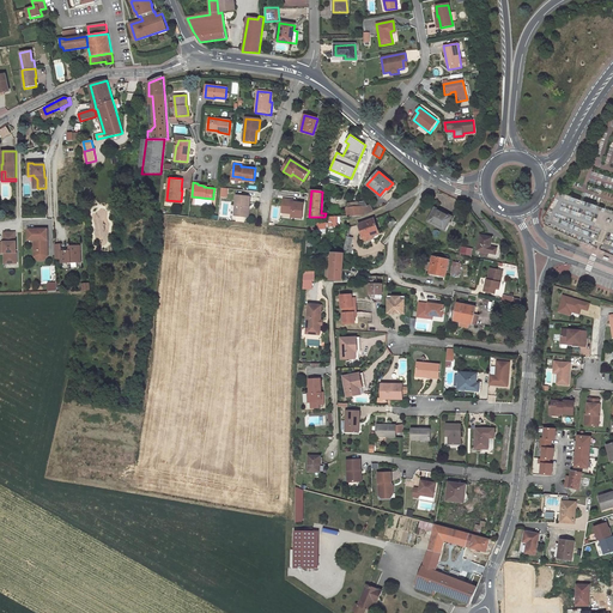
[(237,194),(235,214),(247,216),(248,206),(249,206),(250,195),(237,194)]
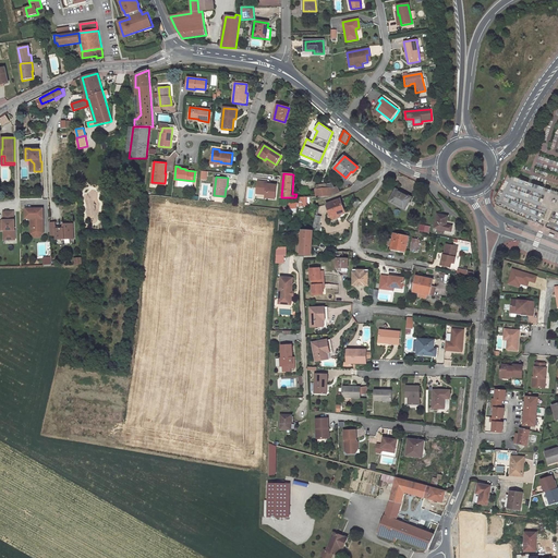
[(266,196),(276,197),(277,185),(265,184),(266,182),(258,181),(257,193),(266,193),(266,196)]
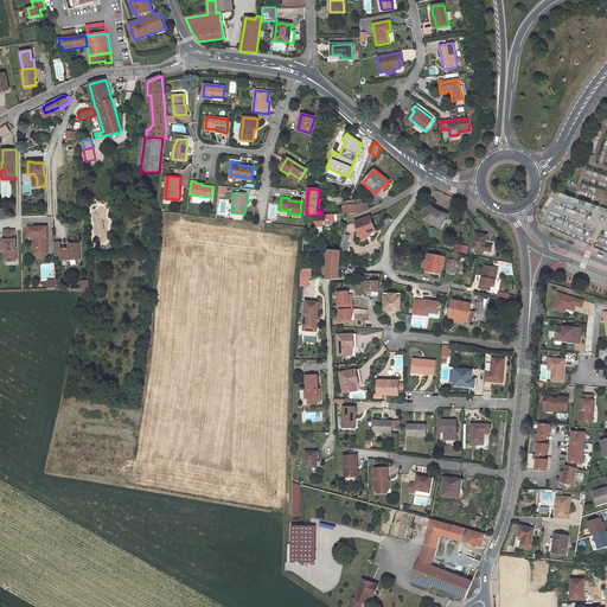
[(346,205),(343,206),(344,215),(362,212),(370,209),(366,203),(364,204),(362,200),(353,200),(353,205),(346,205)]
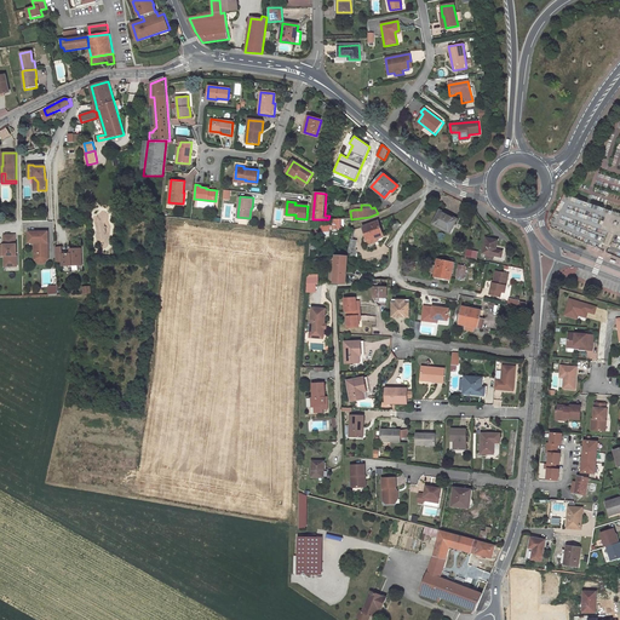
[(451,231),(458,219),(441,211),(434,223),(451,231)]
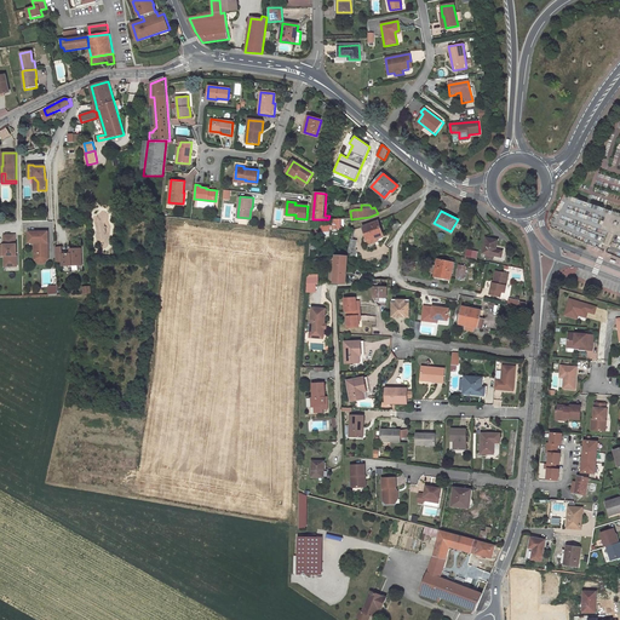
[(328,228),(342,228),(342,219),(331,219),(332,224),(321,225),(321,231),(328,231),(328,228)]
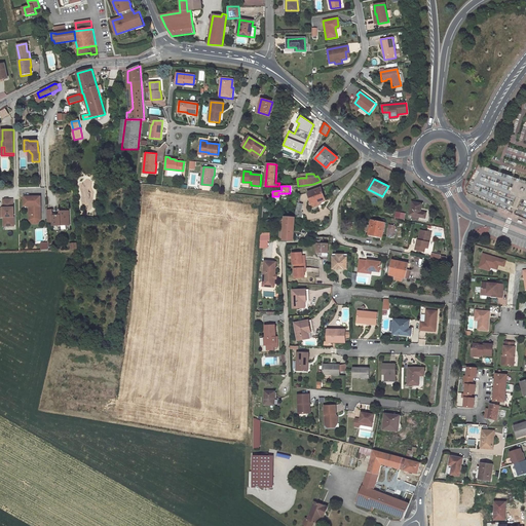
[(312,204),(325,199),(322,188),(308,192),(312,204)]
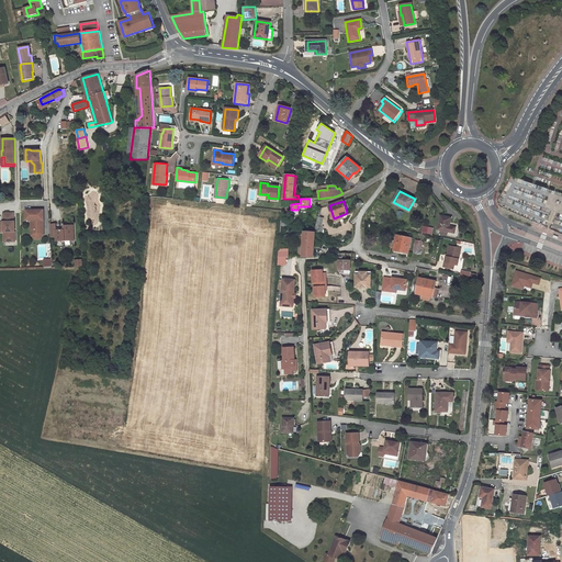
[(44,234),(44,210),(26,211),(26,221),(32,221),(32,228),(33,228),(35,231),(35,235),(44,234)]
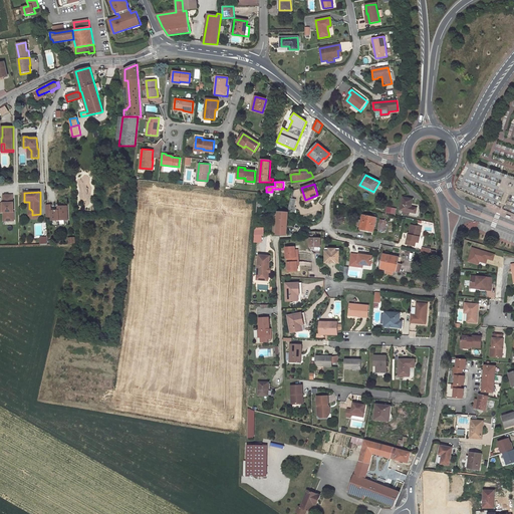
[(12,195),(3,195),(3,203),(0,203),(0,212),(4,212),(4,214),(7,214),(7,221),(14,221),(13,203),(12,195)]
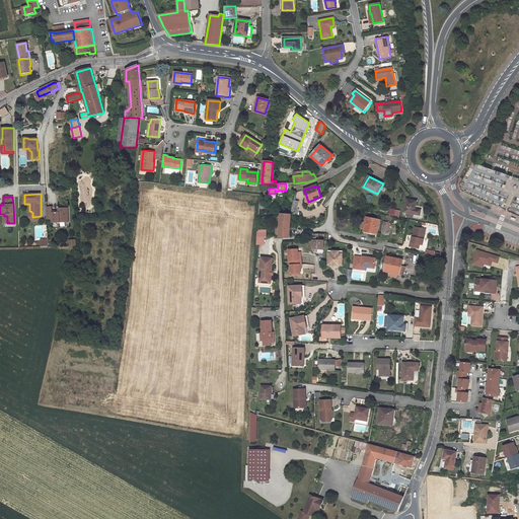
[(309,206),(317,203),(316,201),(321,200),(320,197),(308,202),(309,206)]
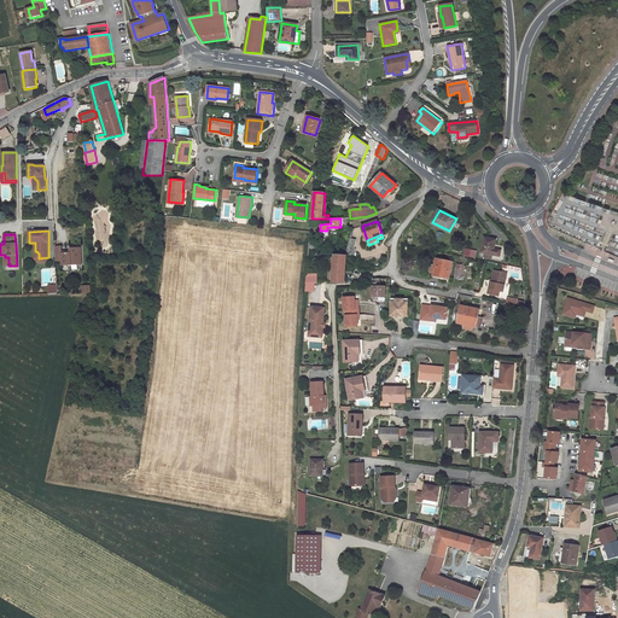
[(485,252),(493,255),(500,256),(501,250),(495,249),(496,239),(484,237),(482,252),(485,252)]
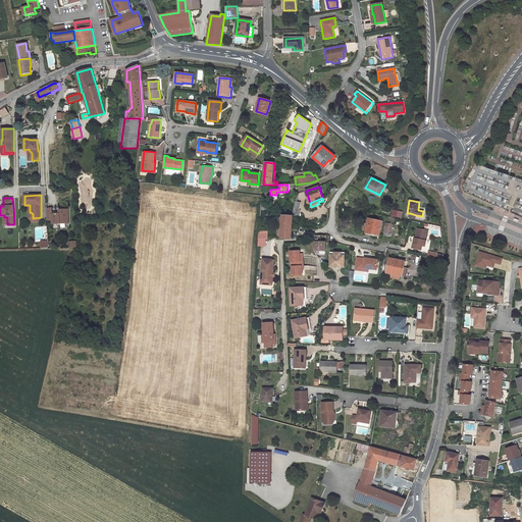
[(53,215),(47,215),(47,220),(52,220),(53,224),(69,223),(68,209),(59,210),(60,213),(52,214),(53,215)]
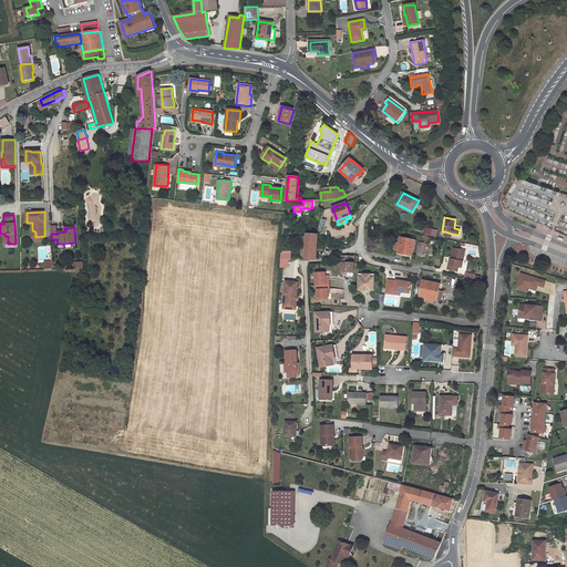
[(33,230),(32,230),(32,238),(35,241),(41,241),(44,238),(44,236),(35,237),(35,233),(33,230)]
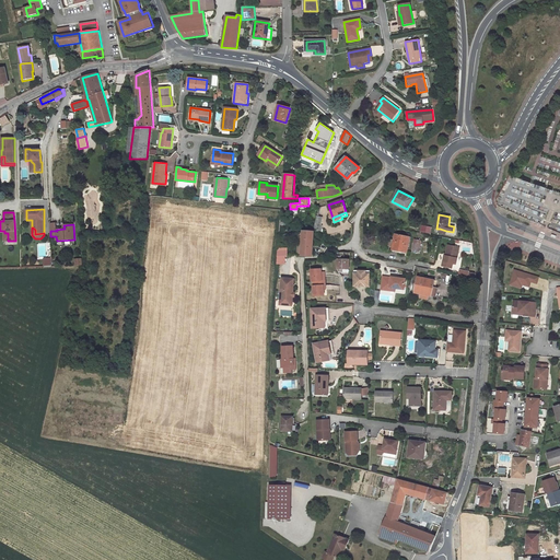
[(301,256),(313,256),(314,231),(303,231),(303,233),(303,237),(301,255),(301,256)]
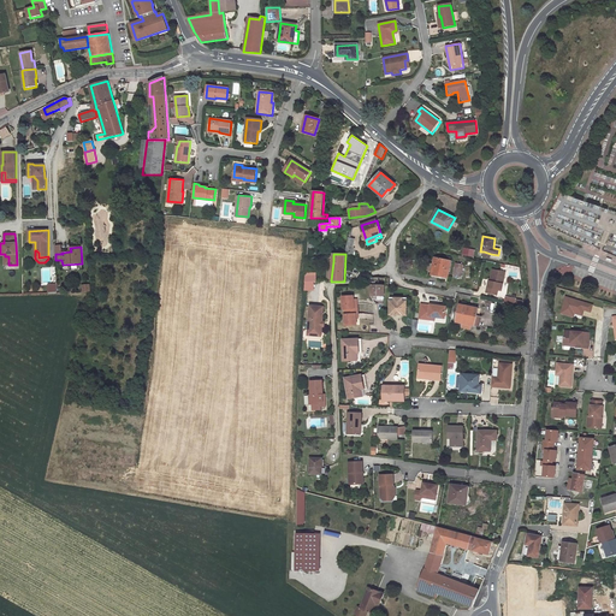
[(448,278),(451,261),(436,258),(432,274),(448,278)]
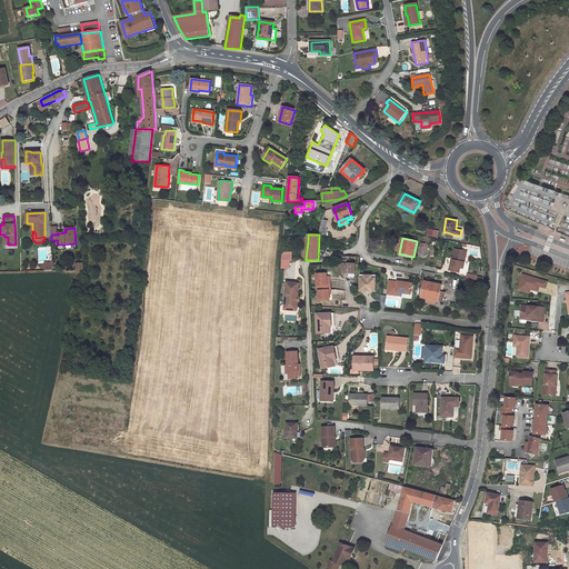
[(452,258),(451,262),(450,261),(448,270),(458,272),(459,268),(462,269),(466,251),(455,249),(452,258)]
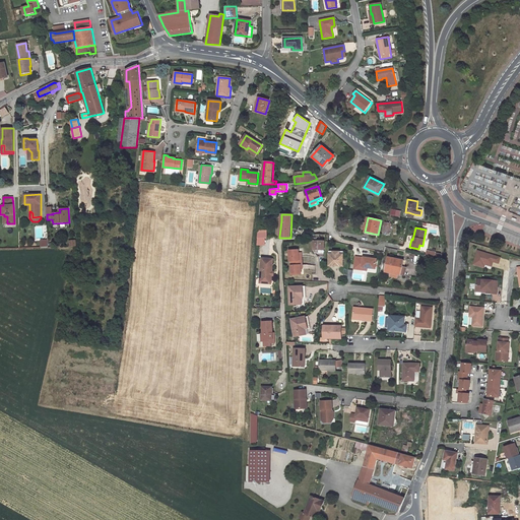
[(257,245),(266,245),(266,230),(257,230),(257,245)]
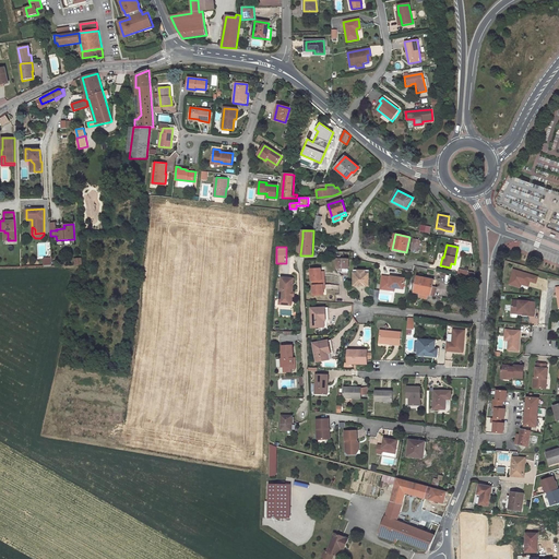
[(336,268),(348,269),(348,259),(336,259),(336,268)]
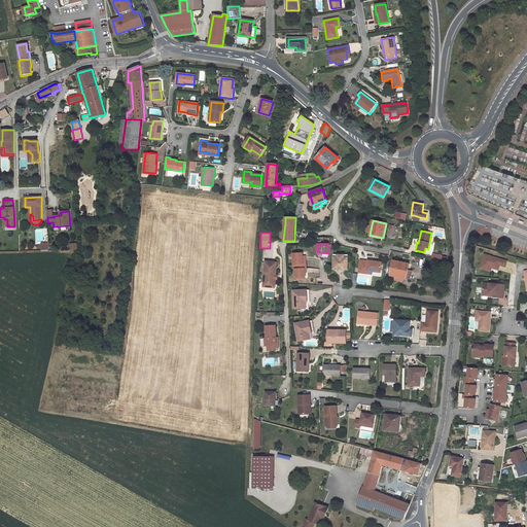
[(295,265),(296,279),(306,278),(305,270),(307,269),(306,258),(303,258),(303,256),(303,253),(293,253),(293,265),(295,265)]
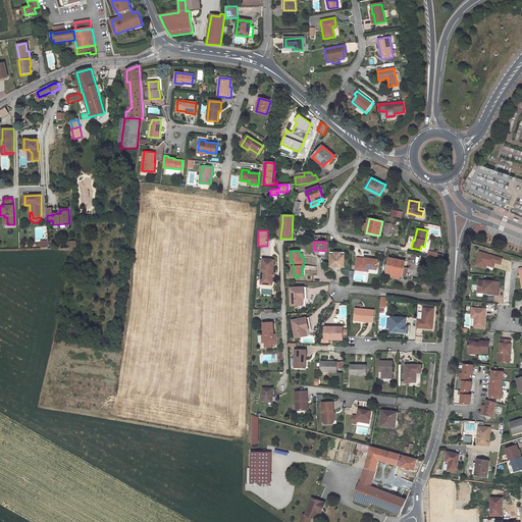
[(332,267),(341,267),(345,264),(345,255),(341,255),(342,252),(333,252),(333,255),(330,255),(329,264),(332,267)]
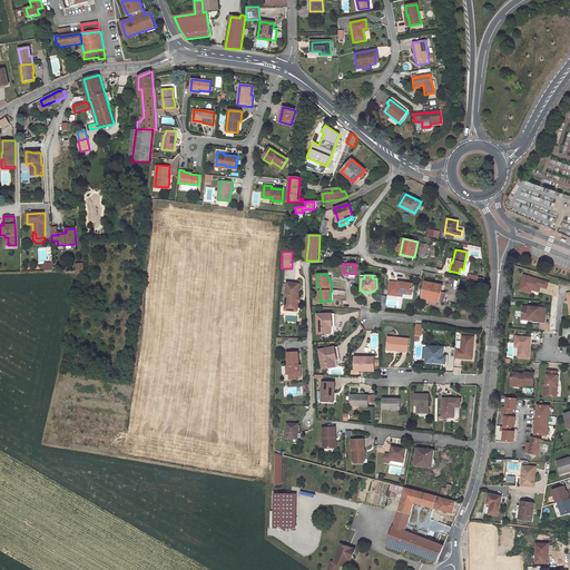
[(530,291),(538,292),(539,287),(546,290),(547,283),(521,276),(518,291),(524,293),(526,287),(530,288),(530,291)]
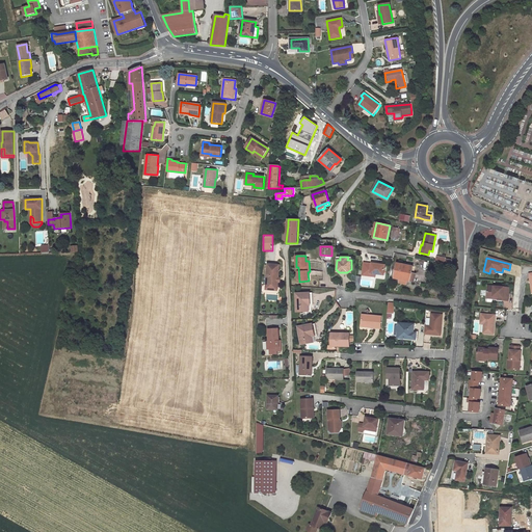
[(371,273),(376,273),(384,274),(386,265),(372,263),(372,264),(364,263),(363,275),(370,276),(371,273)]
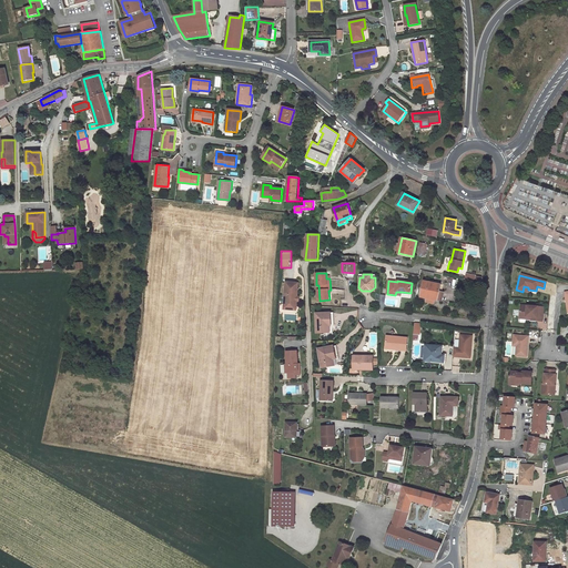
[(439,292),(440,284),(424,281),(421,296),(437,301),(439,292)]
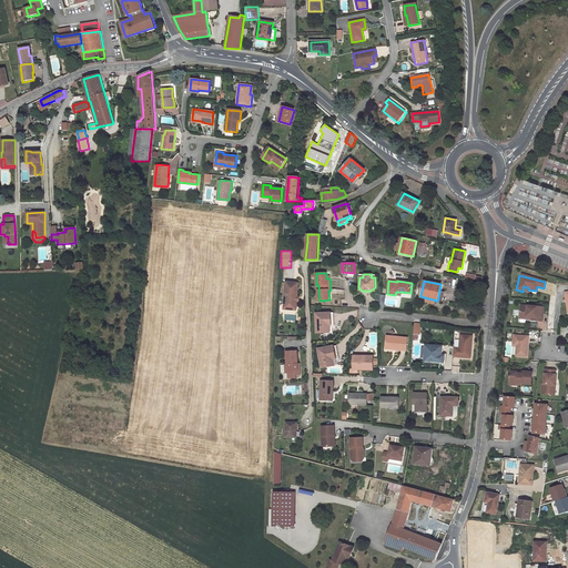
[(298,283),(286,282),(284,304),(296,305),(298,283)]
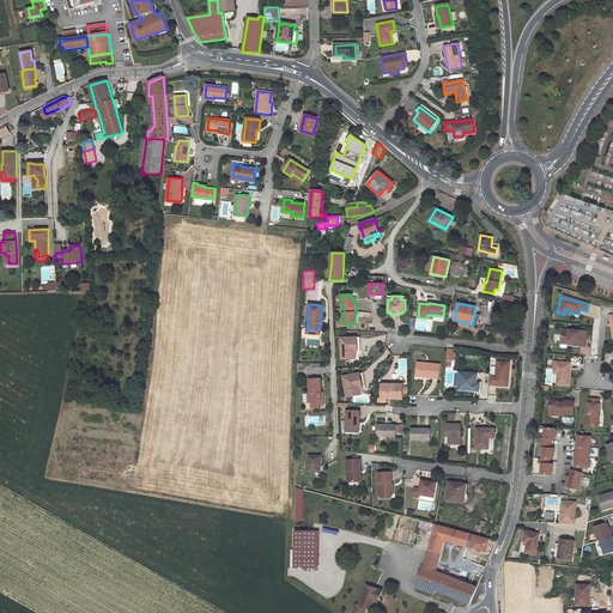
[(552,349),(577,351),(578,340),(565,339),(566,335),(553,334),(552,349)]
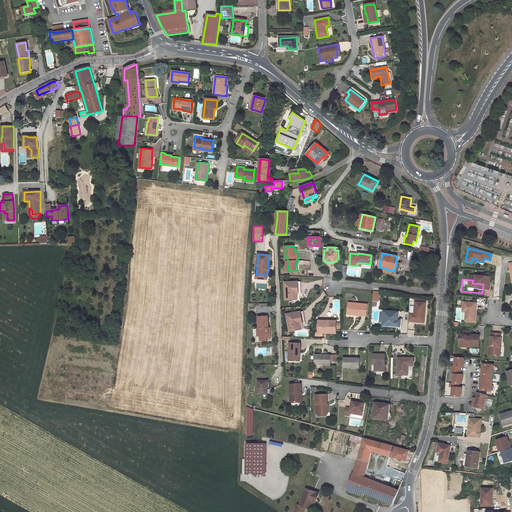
[(298,282),(285,282),(285,300),(300,299),(300,291),(298,291),(298,282)]
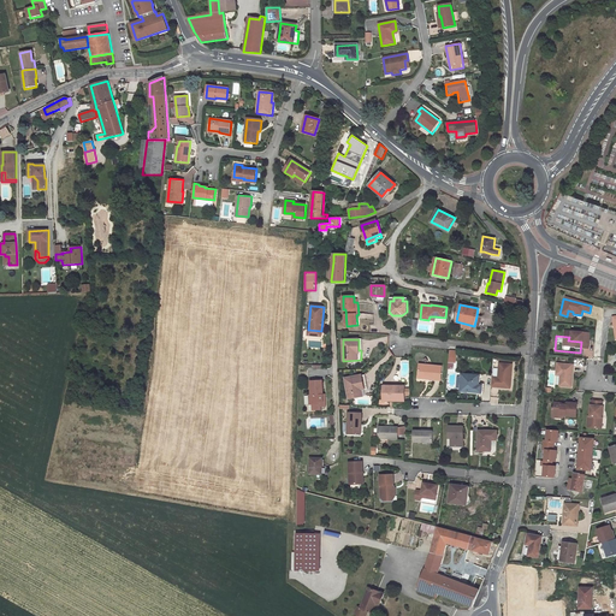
[(492,377),(491,386),(501,388),(501,385),(504,385),(504,384),(510,384),(513,365),(499,363),(498,378),(492,377)]
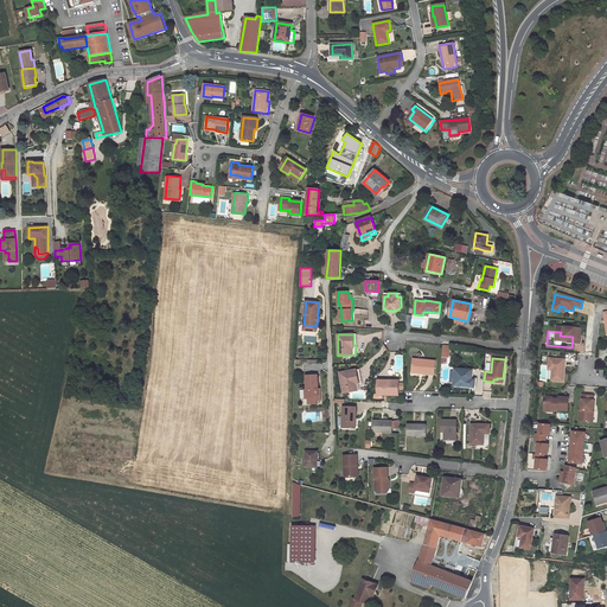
[(551,366),(551,370),(550,381),(562,381),(563,359),(547,358),(547,365),(551,366)]
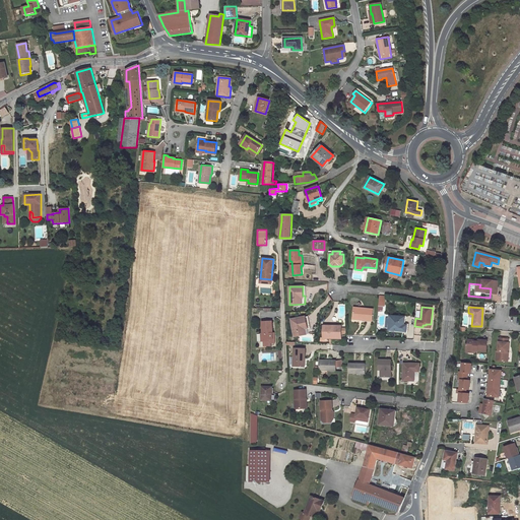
[(373,309),(354,308),(353,317),(363,318),(363,320),(372,320),(373,309)]
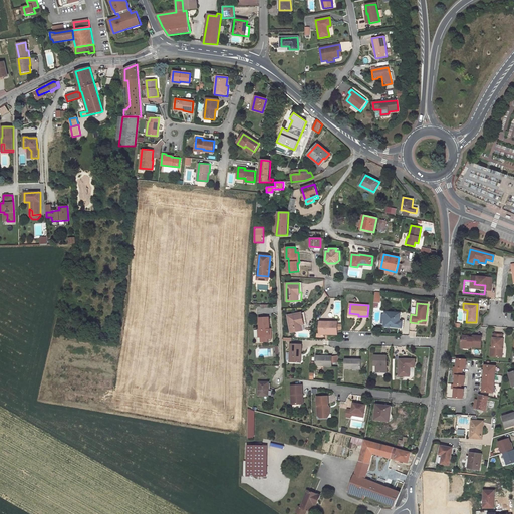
[(399,321),(400,313),(386,312),(386,314),(384,323),(384,326),(402,327),(403,321),(399,321)]
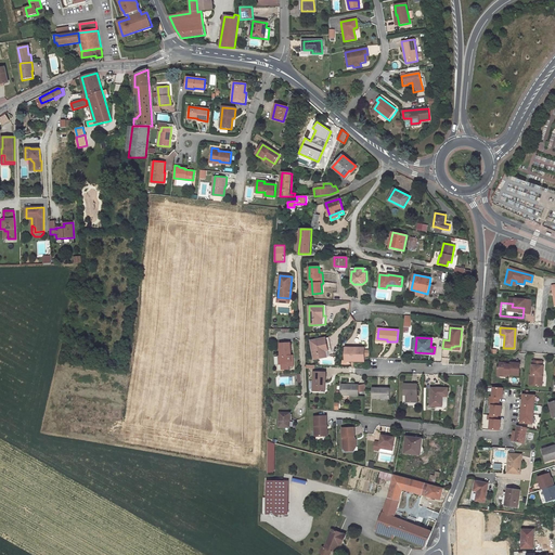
[(325,338),(311,340),(314,359),(331,356),(330,348),(327,348),(325,338)]
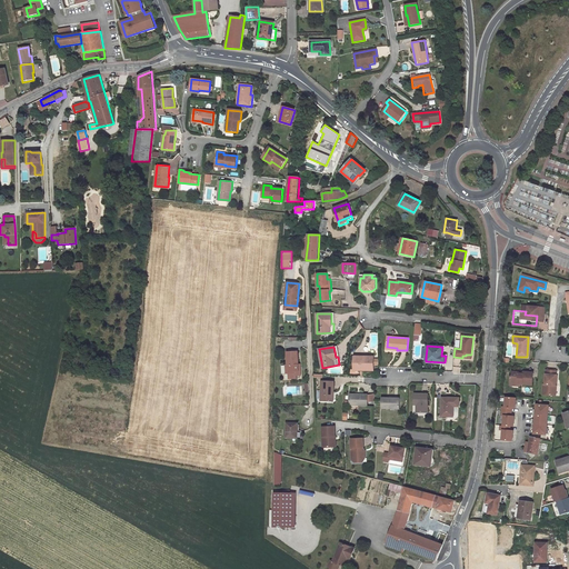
[(299,368),(298,365),(298,351),(287,351),(288,365),(286,365),(287,373),(289,373),(289,379),(297,379),(297,376),(301,375),(300,370),(297,370),(297,368),(299,368)]
